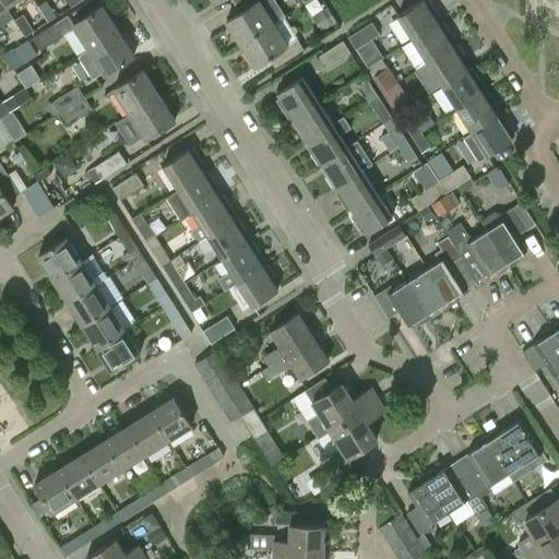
[(0,0),(0,16),(4,23),(12,19),(4,7),(0,0)]
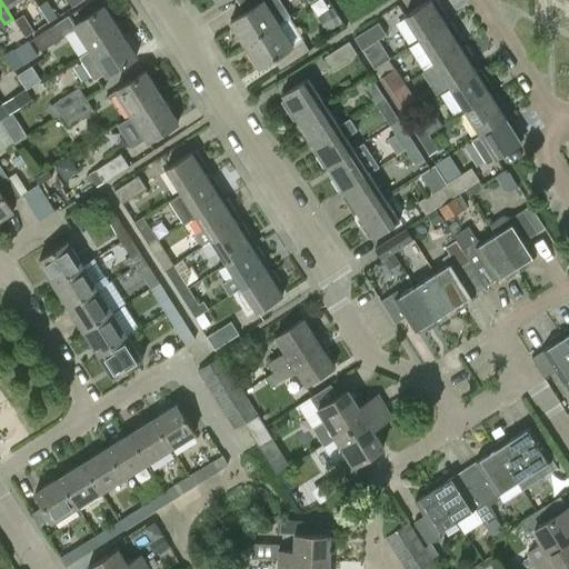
[(48,22),(57,17),(46,0),(37,6),(48,22)]
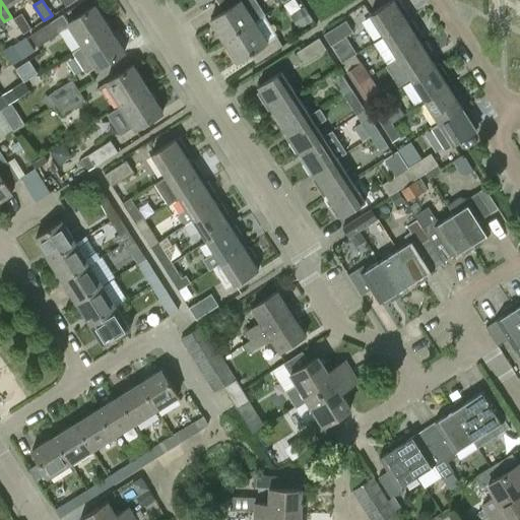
[(241,0),(222,0),(217,3),(222,12),(209,19),(222,41),(254,21),(263,15),(257,6),(248,12),(241,0)]
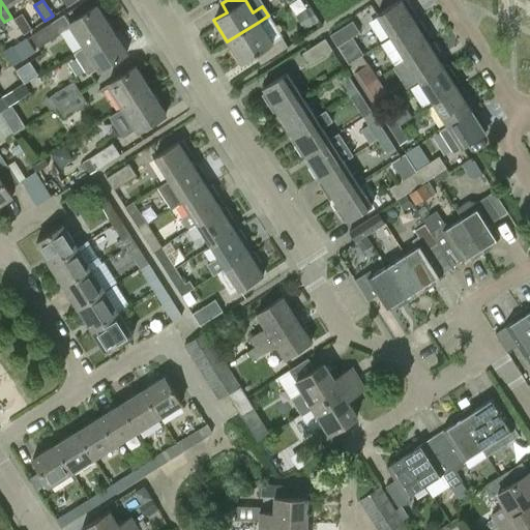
[(399,0),(376,15),(390,37),(414,22),(408,12),(412,9),(406,0),(403,0),(401,2),(399,0)]
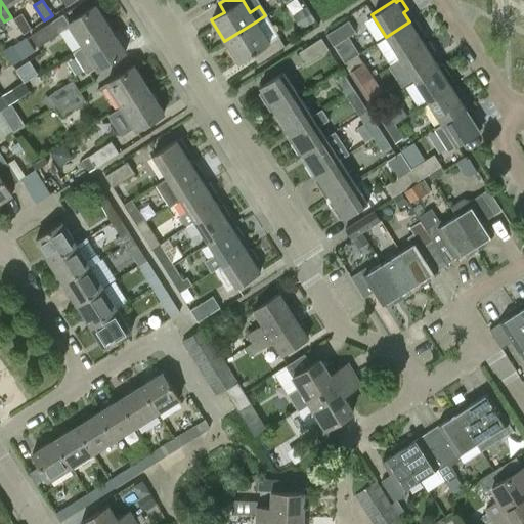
[(68,23),(83,47),(111,30),(95,5),(68,23)]
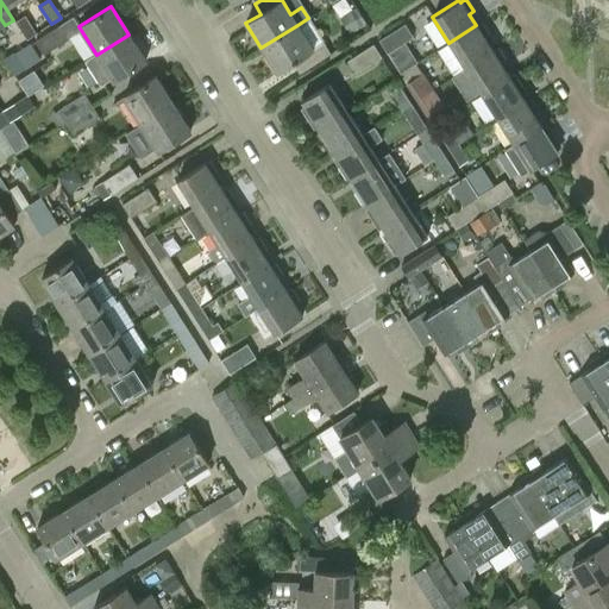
[(356,8),(341,18),(350,31),(364,23),(356,8)]
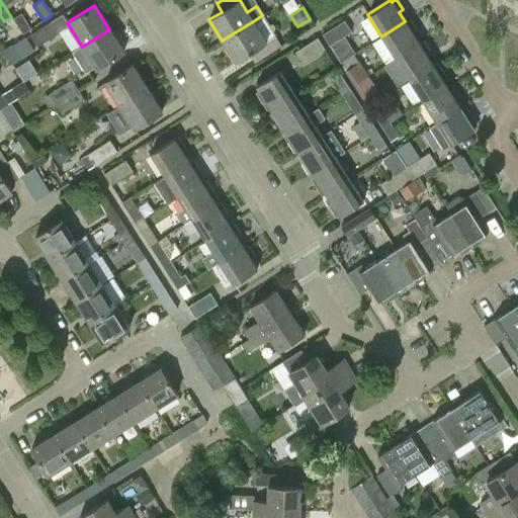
[(21,13),(13,18),(22,32),(30,28),(21,13)]
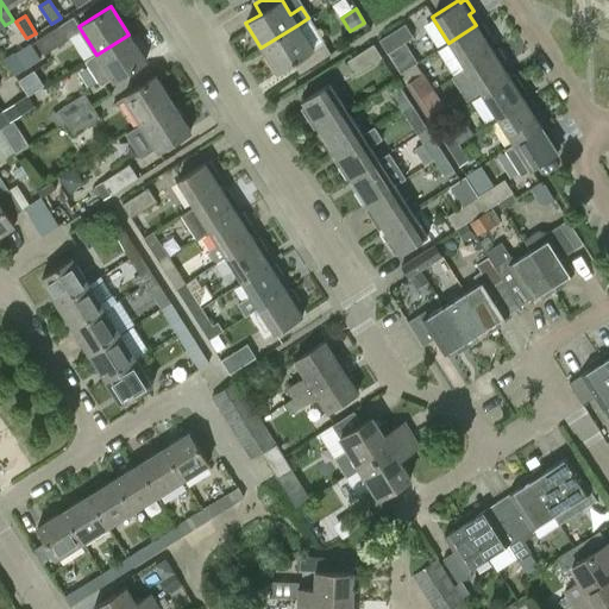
[(476,25),(449,43),(465,68),(493,50),(485,38),(489,36),(481,23),(476,25)]
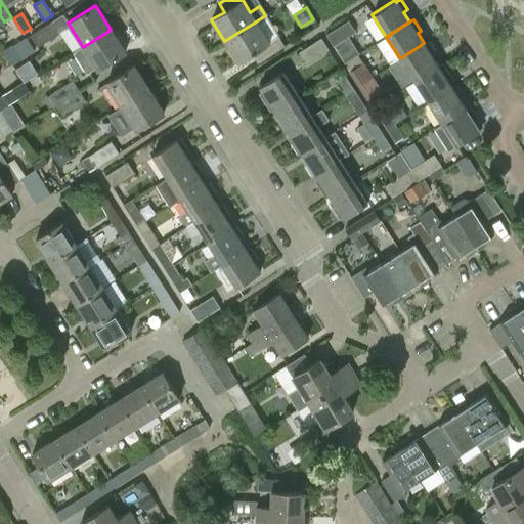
[(348,20),(325,35),(333,46),(355,32),(348,20)]
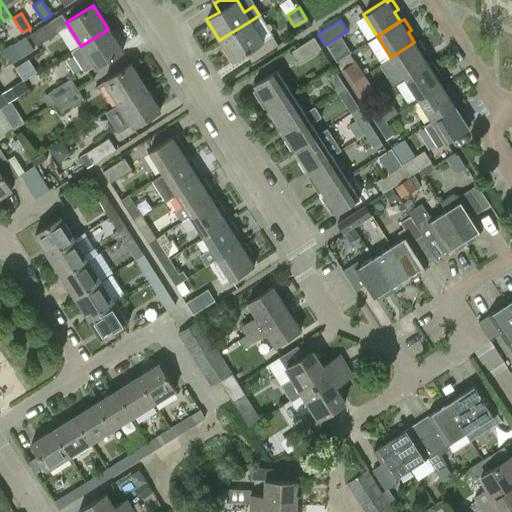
[(50,21),(43,25),(28,34),(36,46),(57,33),(50,21)]
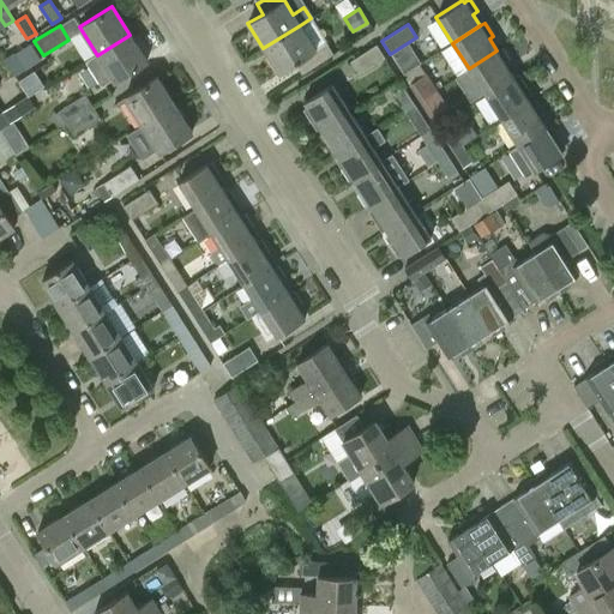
[(314,49),(300,25),(263,48),(278,73),(295,62),(301,73),(332,54),(325,42),(314,49)]
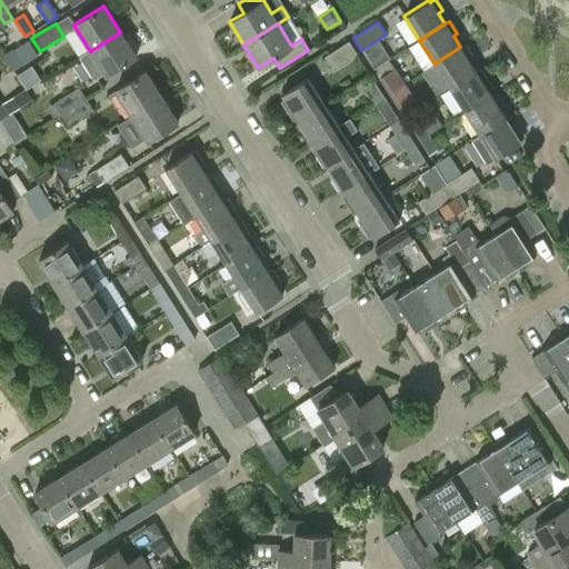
[(120,32),(90,51),(79,58),(93,81),(105,73),(107,77),(136,58),(120,32)]
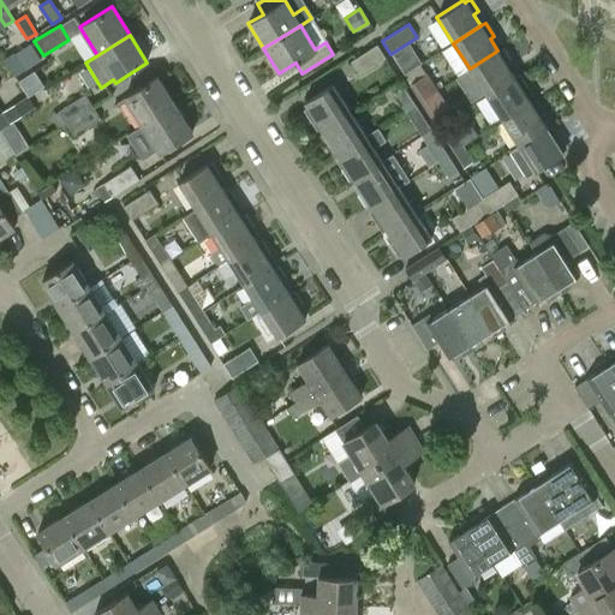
[(376,45),(351,61),(359,75),(386,58),(376,45)]
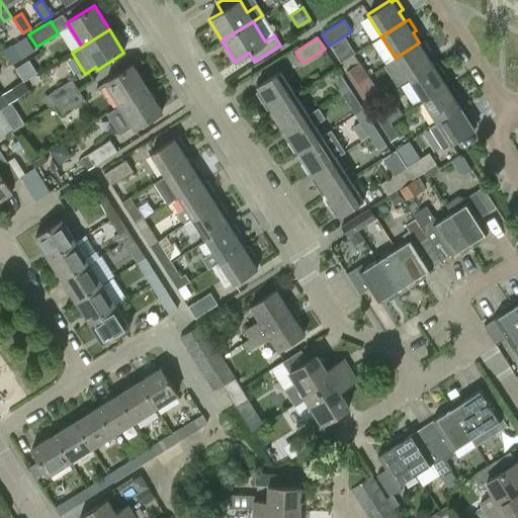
[(419,42),(396,58),(409,80),(432,65),(425,54),(430,52),(423,40),(419,42)]
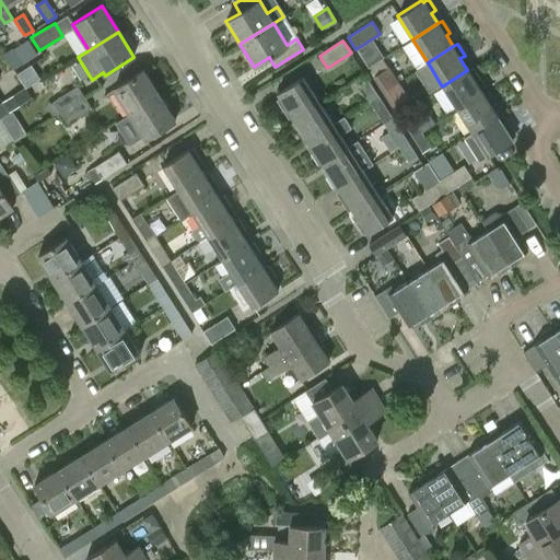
[(372,77),(382,92),(398,82),(388,67),(372,77)]
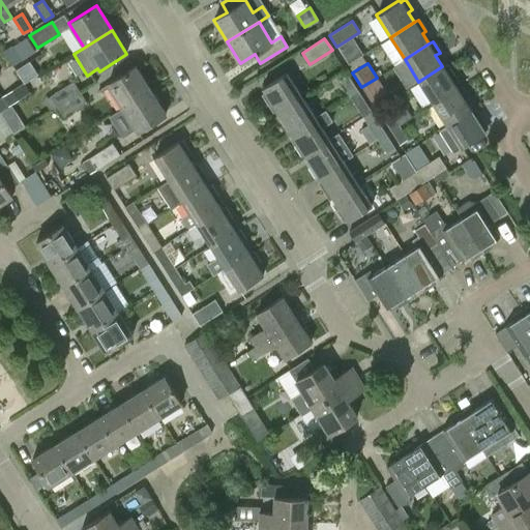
[(442,66),(418,82),(432,104),(457,88),(450,78),(453,75),(446,64),(442,66)]
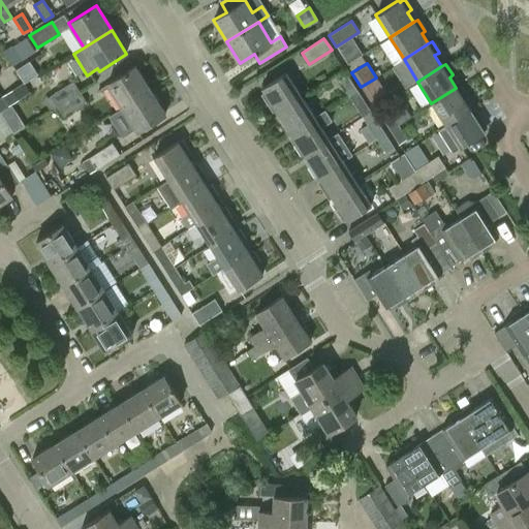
[(107,84),(123,107),(150,90),(135,66),(107,84)]
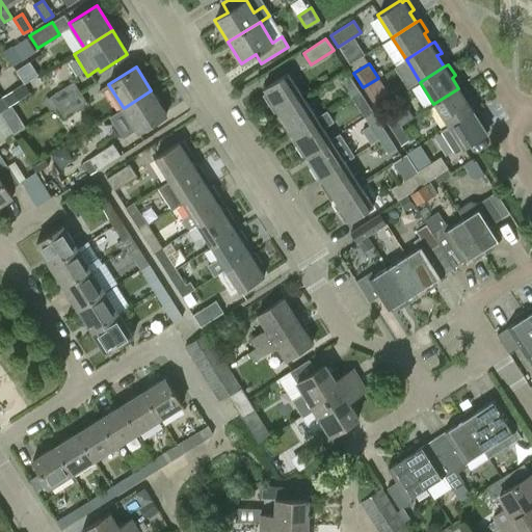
[(273,112),(276,110),(301,96),(287,73),(262,87),(269,99),(266,101),(273,112)]
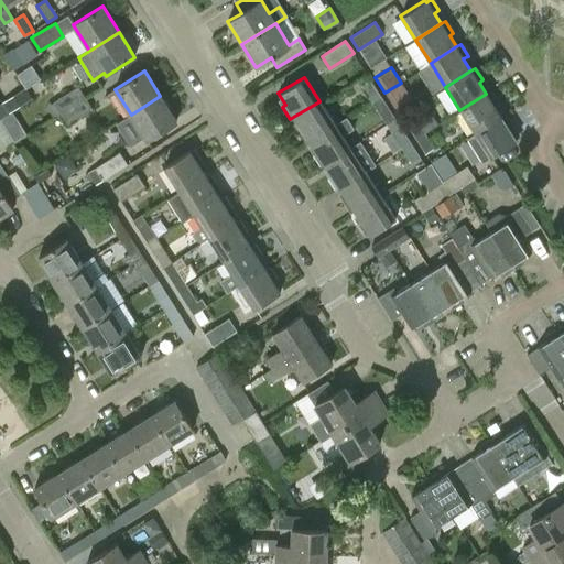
[(371,101),(380,96),(370,79),(360,86),(371,101)]
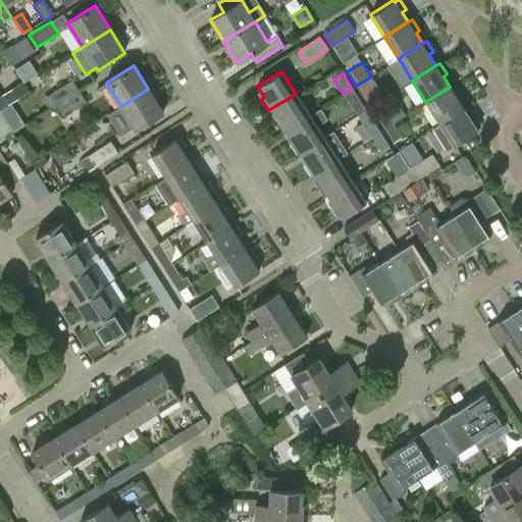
[(371,76),(356,86),(365,100),(380,90),(371,76)]
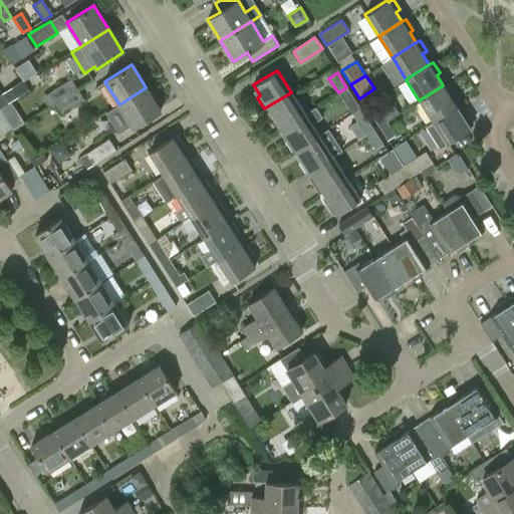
[(48,92),(54,103),(77,89),(70,79),(48,92)]
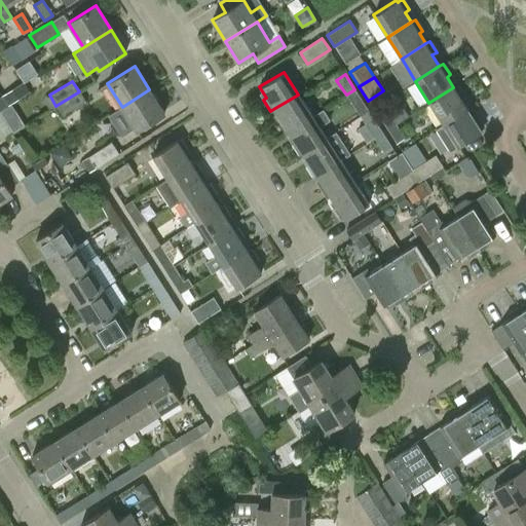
[(24,82),(2,96),(8,105),(29,90),(24,82)]
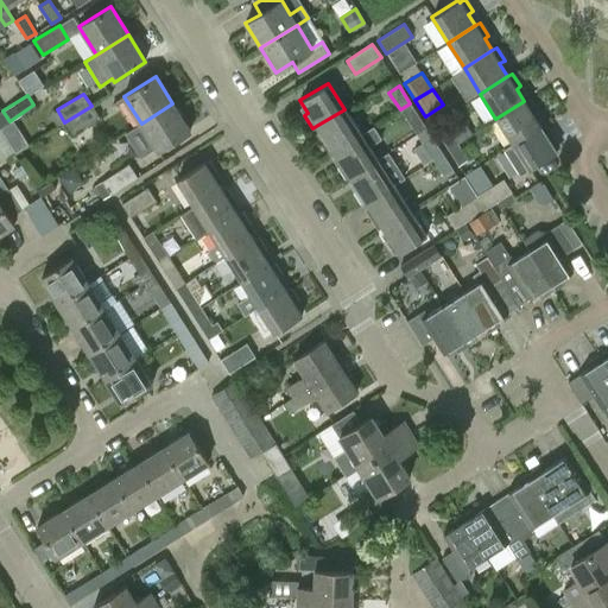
[(524,101),(495,119),(512,145),(540,126),(532,114),(537,111),(529,99),(524,101)]
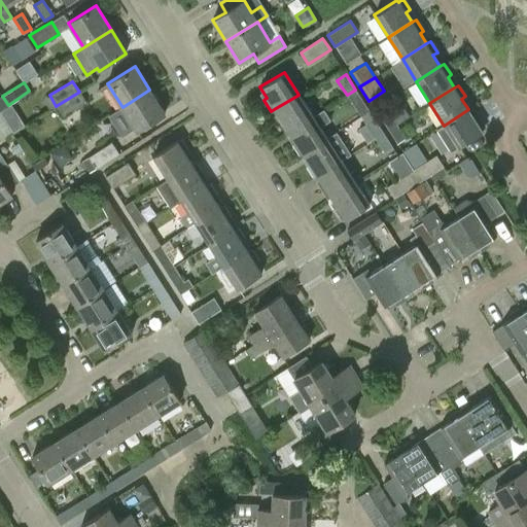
[(149,90),(123,107),(137,131),(164,113),(149,90)]
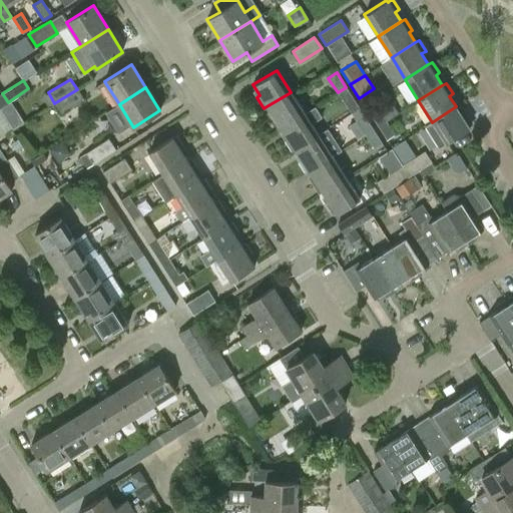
[(338,92),(351,113),(360,108),(346,87),(338,92)]
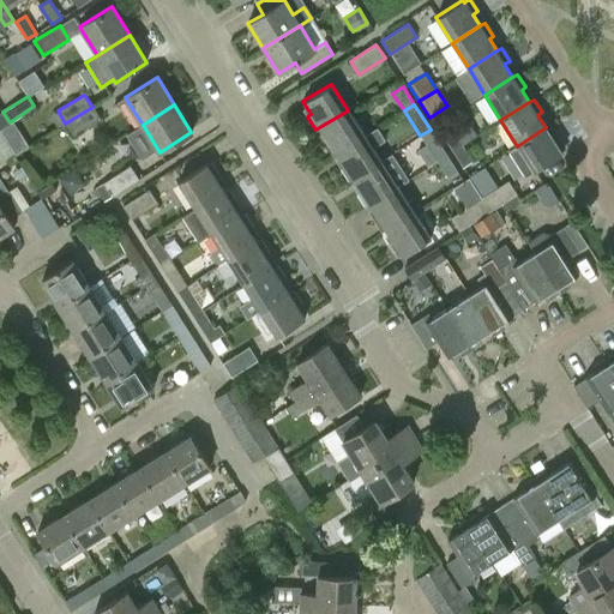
[(92,107),(65,124),(73,137),(100,120),(92,107)]
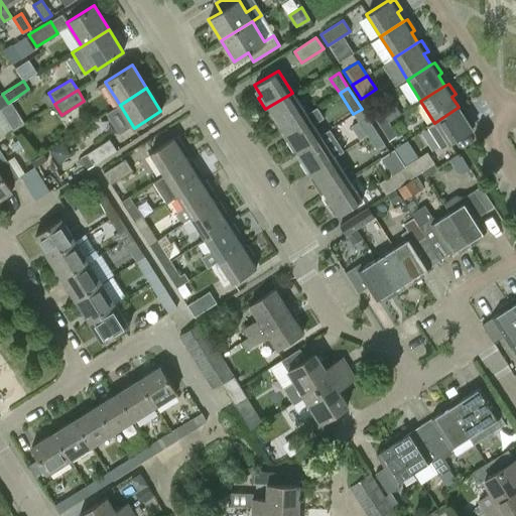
[(279,131),(282,129),(305,114),(292,93),(268,107),(275,118),(272,120),(279,131)]
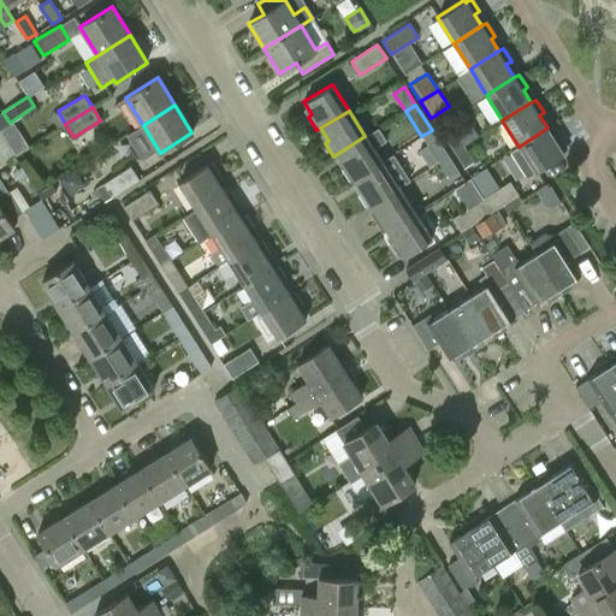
[(19,122),(0,130),(0,158),(0,160),(30,146),(19,122)]
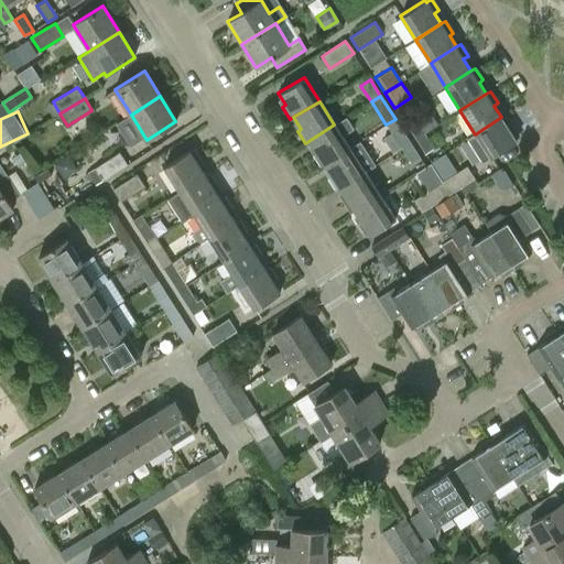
[(505,115),(501,117),(475,134),(467,139),(483,162),(517,141),(509,129),(512,127),(505,115)]
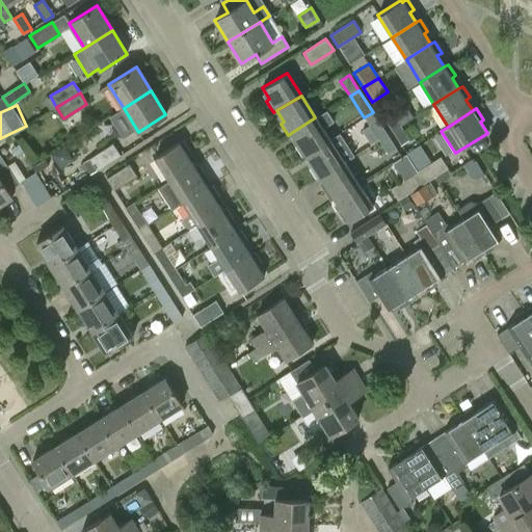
[(301,157),(304,155),(329,139),(322,128),(334,121),(326,110),(315,117),(291,133),(297,143),(294,145),(301,157)]
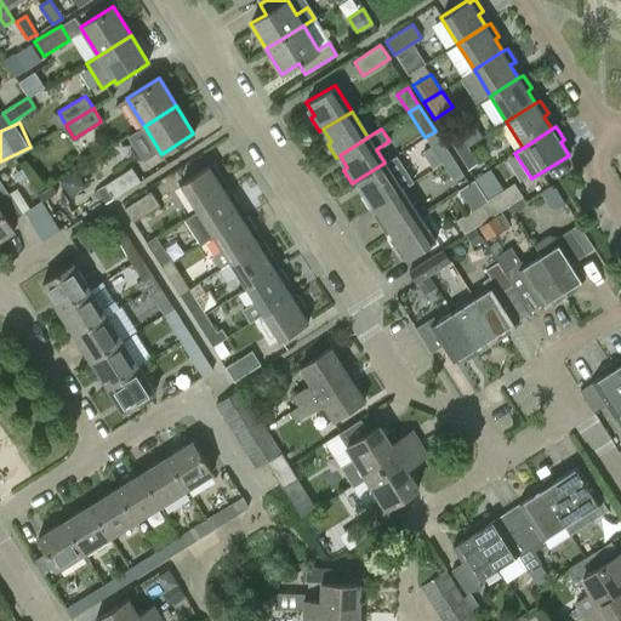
[(459,153),(468,146),(457,129),(446,135),(459,153)]
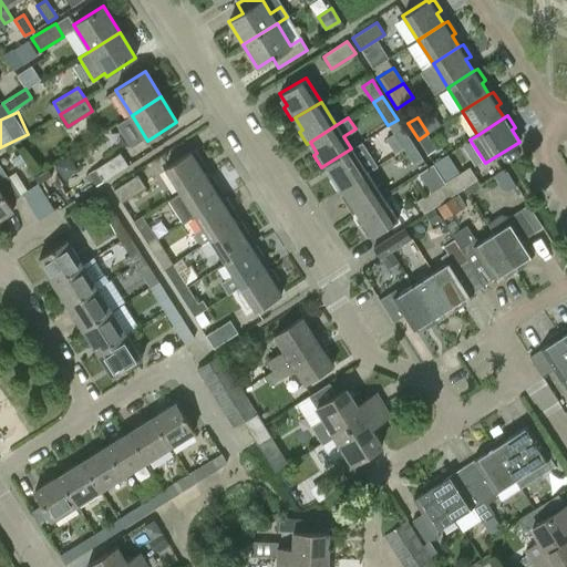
[(398,120),(388,125),(403,148),(412,143),(398,120)]
